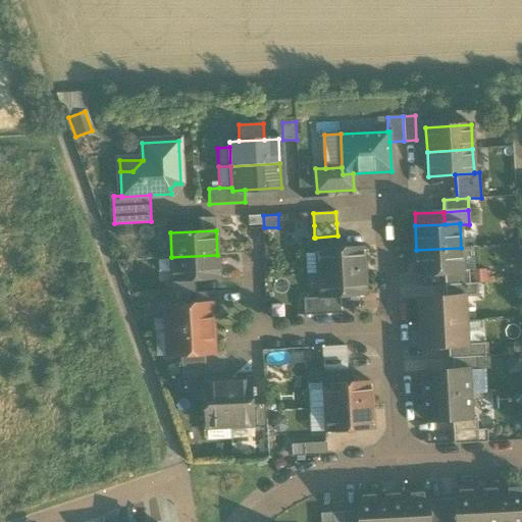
[(337,236),(315,238),(315,250),(317,250),(337,249),(337,236)]
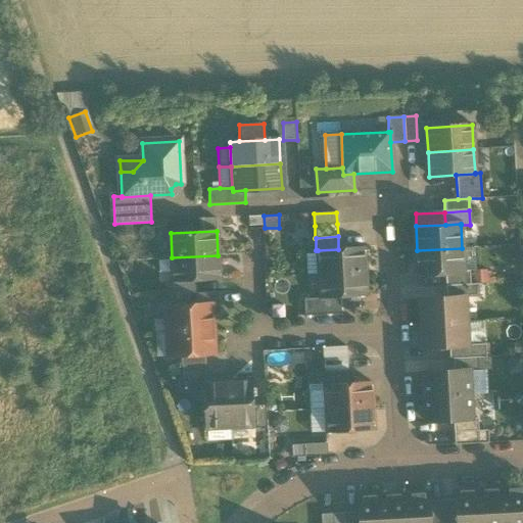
[(318,253),(319,275),(365,272),(364,247),(338,249),(318,250),(318,253)]
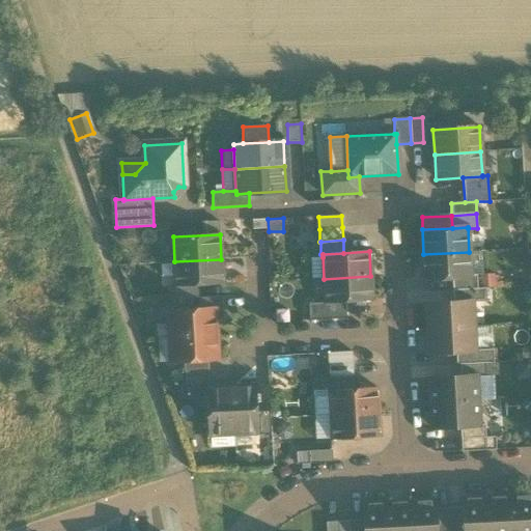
[(470,276),(469,252),(423,254),(424,279),(452,278),(470,277),(470,276)]
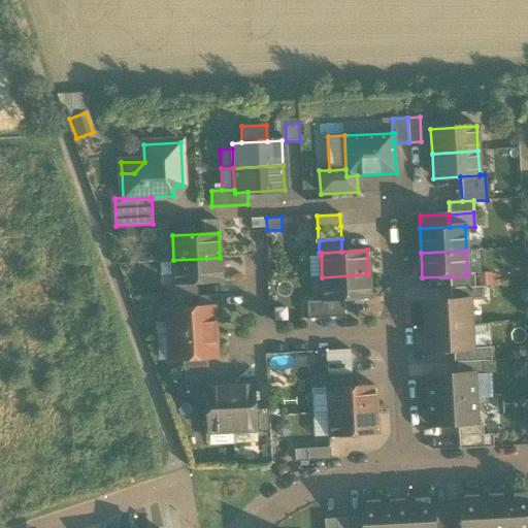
[(480,251),(466,251),(467,274),(474,273),(481,273),(480,251)]
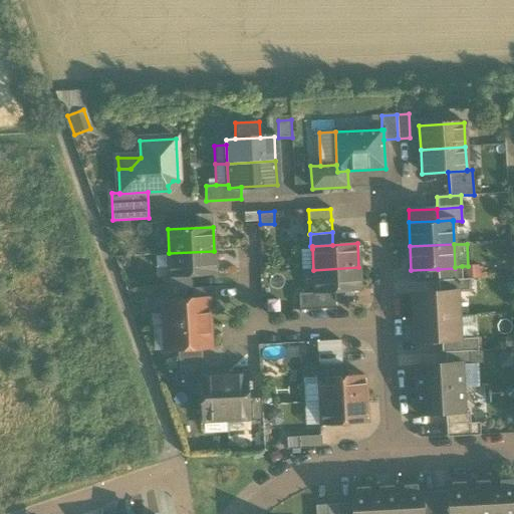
[(301,270),(313,270),(312,249),(300,250),(301,270)]
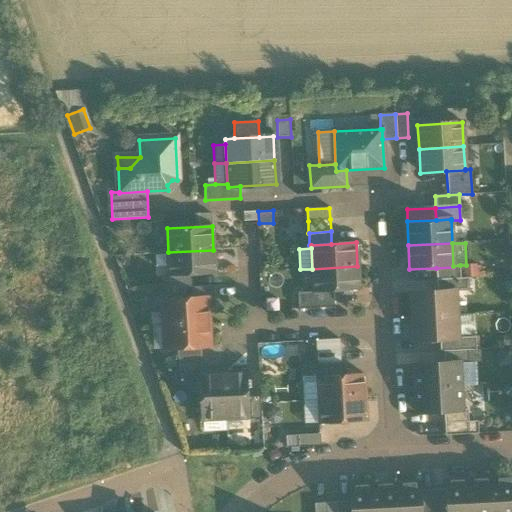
[(214,274),(213,250),(168,252),(169,276),(194,275),(214,274)]
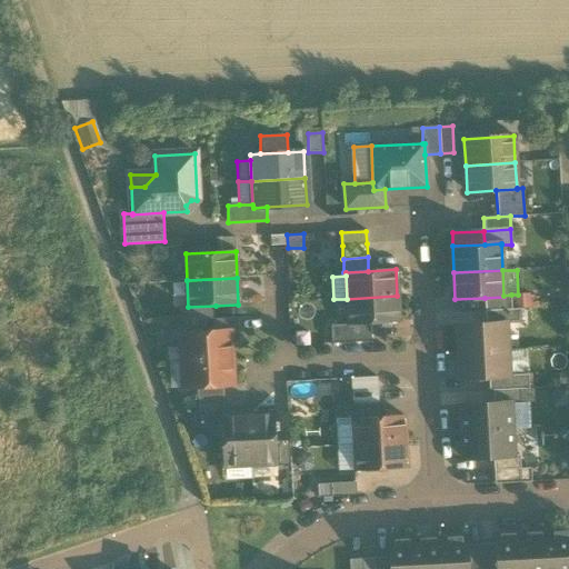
[(518,295),(511,295),(511,309),(521,309),(535,308),(535,293),(518,295)]
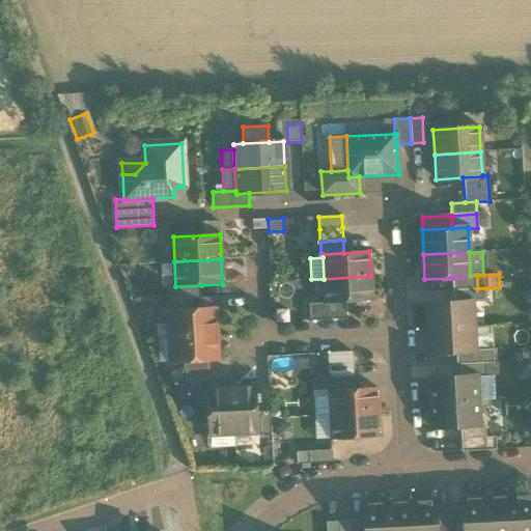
[(452,278),(452,290),(477,288),(477,275),(470,276),(470,277),(452,278)]
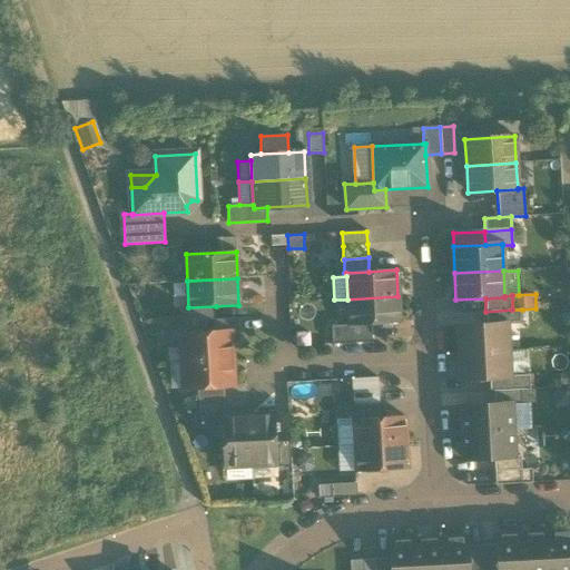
[(399,323),(397,296),(347,300),(349,325),(349,326),(371,324),(399,323)]
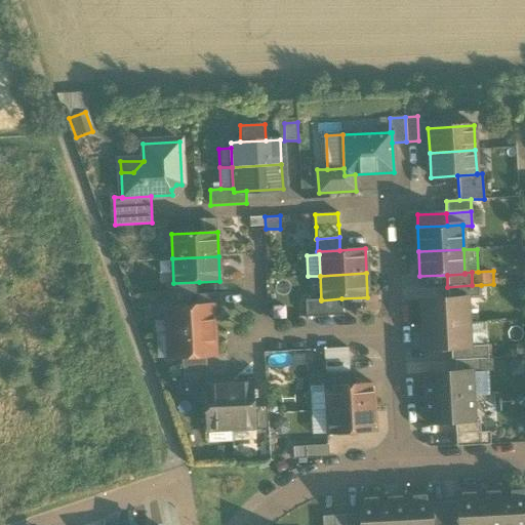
[(165,284),(165,296),(196,294),(199,294),(199,282),(173,283),(165,284)]
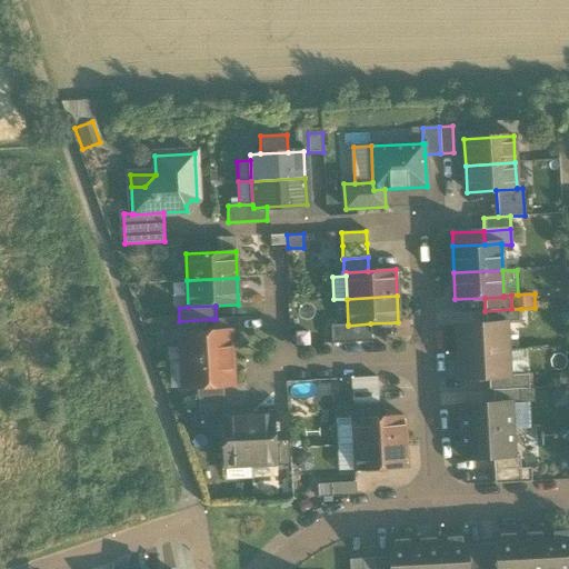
[(521,309),(511,309),(485,311),(486,325),(506,323),(506,325),(521,323),(521,309)]
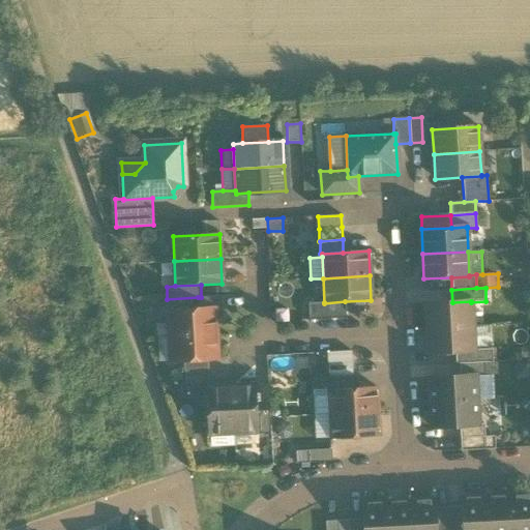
[(198,297),(198,310),(214,308),(223,308),(223,296),(201,297),(198,297)]
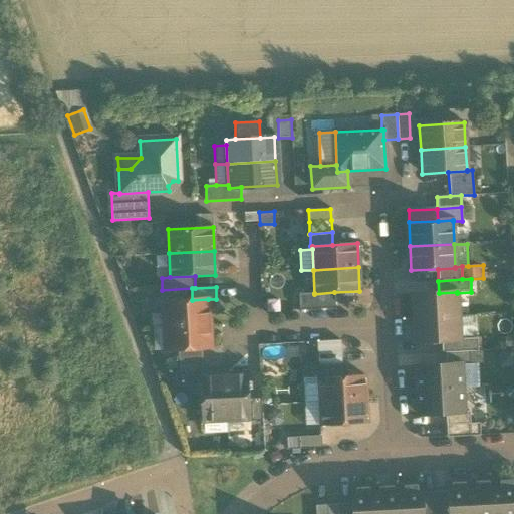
[(298,294),(299,310),(335,308),(334,292),(314,294),(314,293),(298,294)]
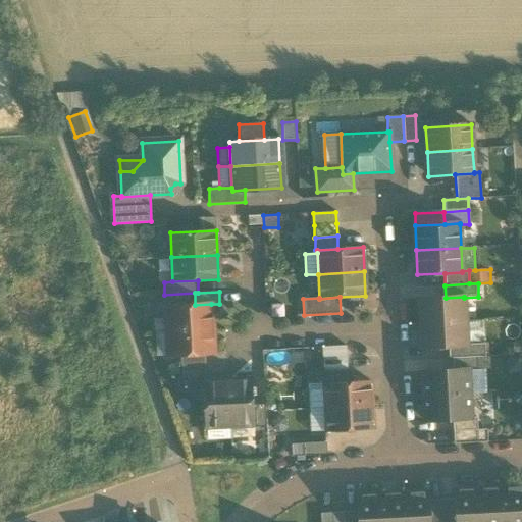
[(419,299),(420,323),(466,321),(464,298),(464,297),(446,298),(419,299)]
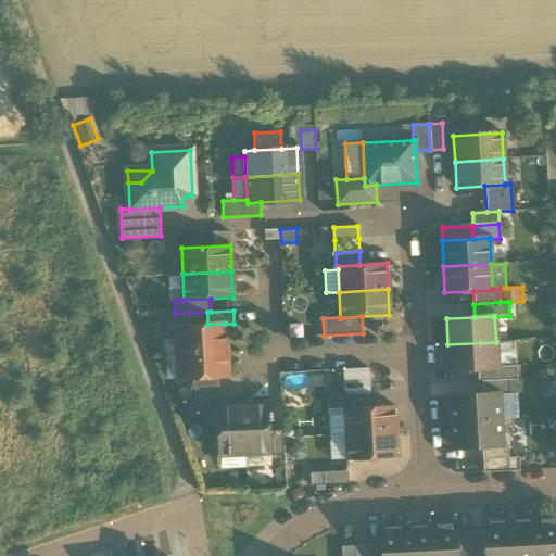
[(177,327),(178,353),(226,350),(225,324),(207,325),(177,327)]
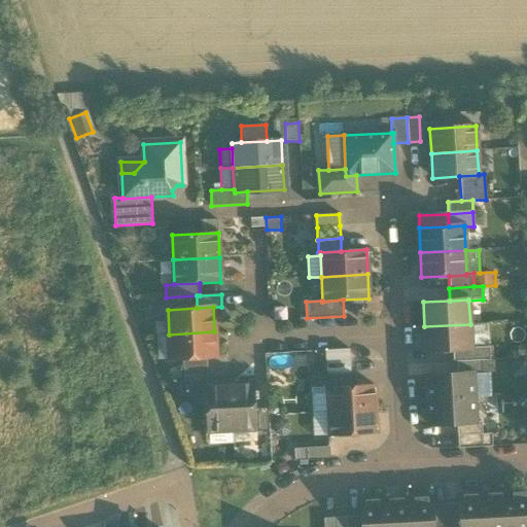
[(471,348),(470,324),(424,326),(425,351),(453,350),(471,349),(471,348)]
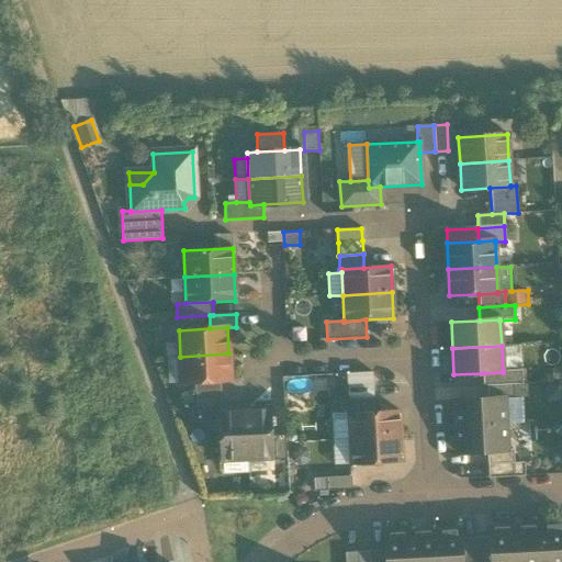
[(229,380),(228,353),(180,357),(181,383),(194,382),(221,381),(229,380)]
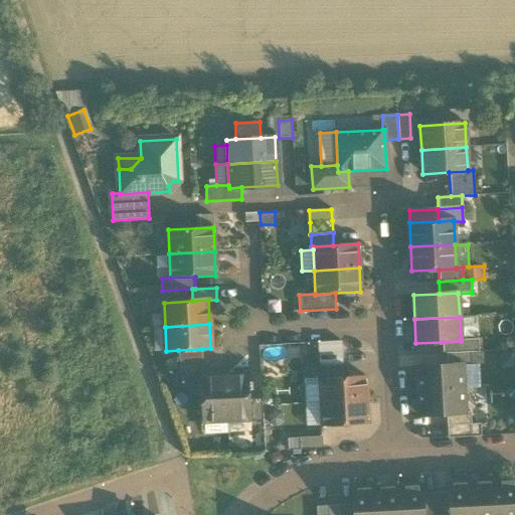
[(443,342),(443,354),(447,353),(471,352),(479,352),(478,339),(461,340),(461,341),(443,342)]
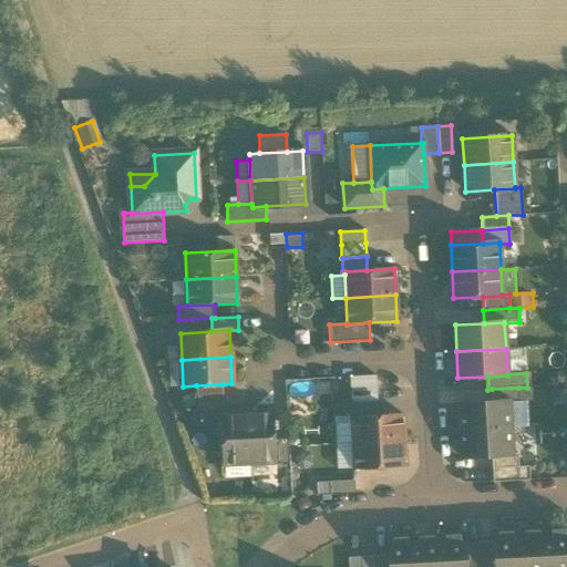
[(350,378),(351,390),(377,389),(375,375),(350,378)]
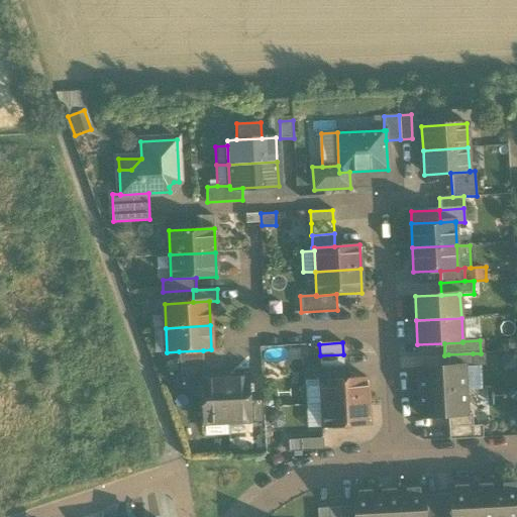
[(179,351),(179,364),(202,363),(204,363),(203,350),(179,351)]
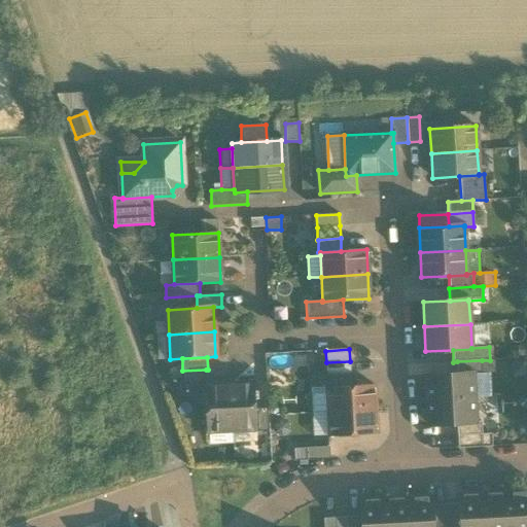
[(473,374),(473,375),(483,374),(482,360),(457,361),(457,374),(473,374)]
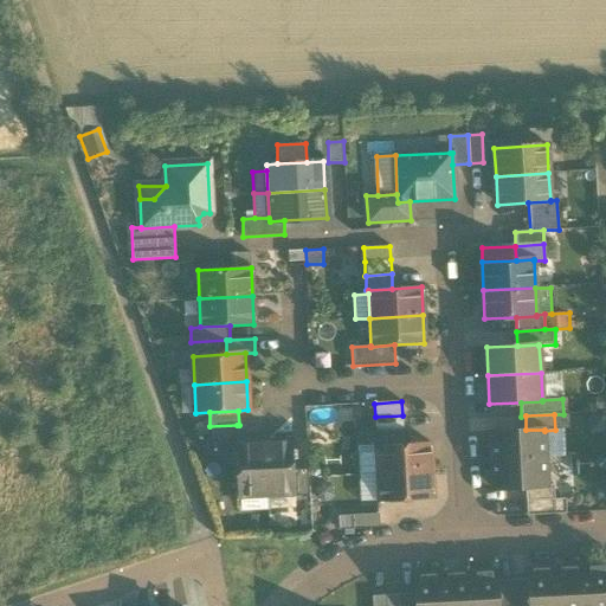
[(605,414),(587,416),(588,432),(605,432),(605,414)]
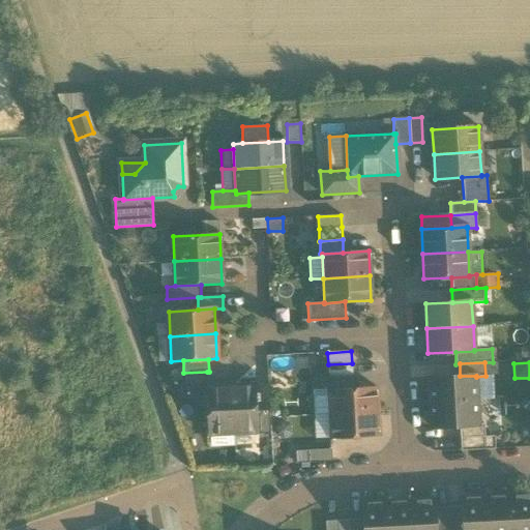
[(353,376),(352,363),(328,364),(328,377),(349,376),(353,376)]
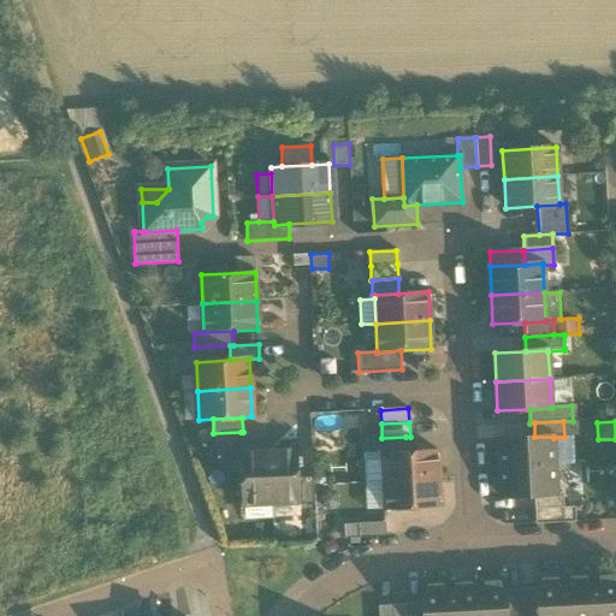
[(213,433),(214,448),(242,446),(241,432),(213,433)]
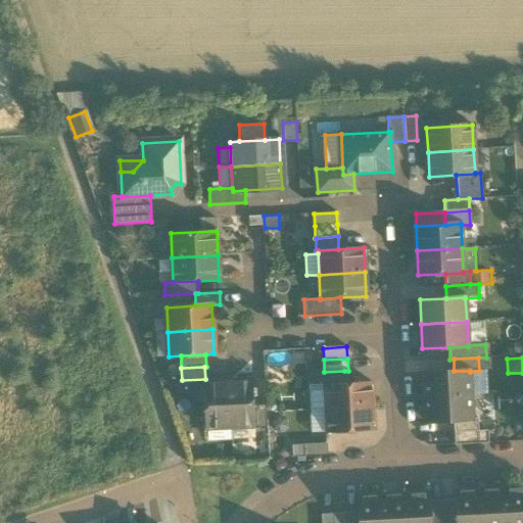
[(307,373),(308,385),(325,384),(345,383),(344,371),(324,372),(307,373)]
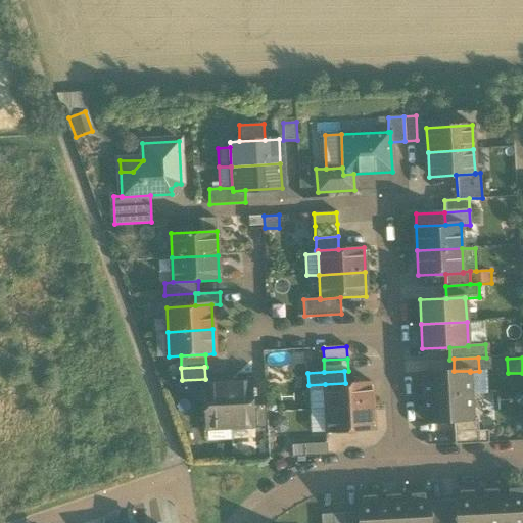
[(424,373),(425,397),(471,394),(470,372),(470,371),(454,371),(424,373)]
